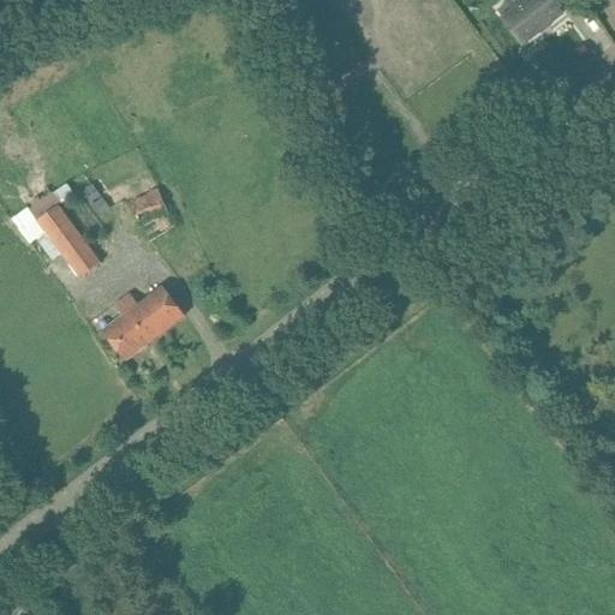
[(511,0),(497,11),(524,45),(562,15),(550,0),(511,0)]
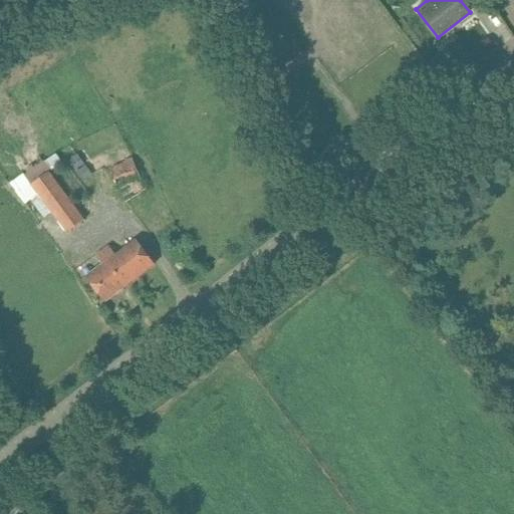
[(77,156),(69,162),(76,170),(84,165),(77,156)]
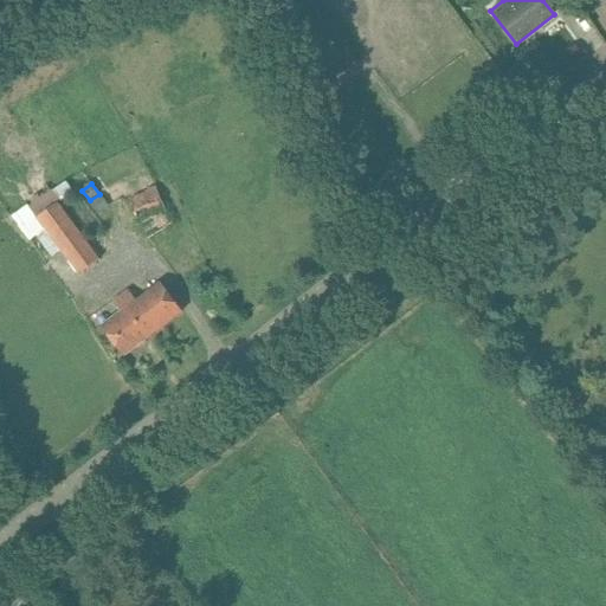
[(140,223),(167,211),(156,189),(130,200),(140,223)]
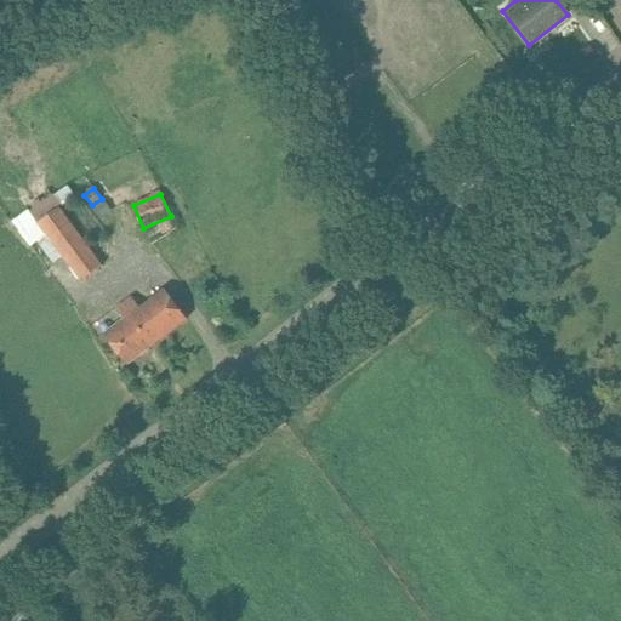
[(96,206),(95,208),(102,217),(112,211),(108,206),(103,200),(96,206)]
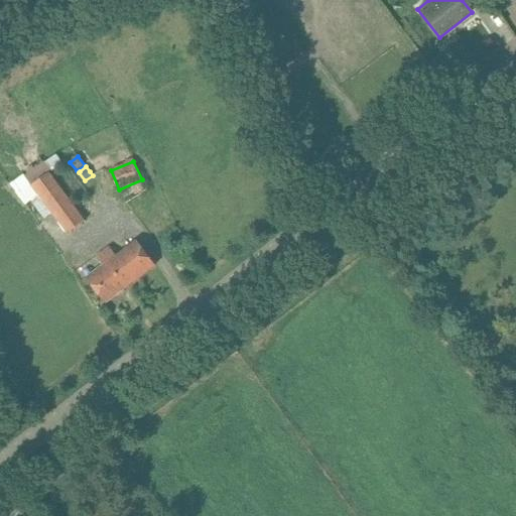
[(85,221),(49,172),(31,185),(68,234),(85,221)]
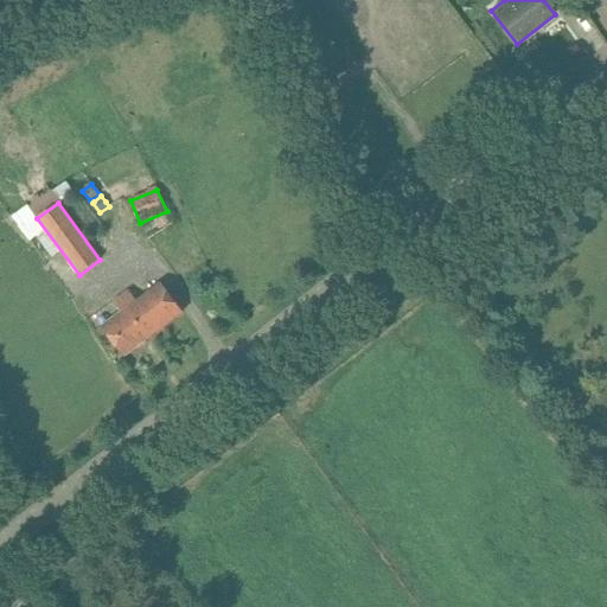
[(121,313),(102,327),(123,356),(183,312),(161,283),(136,301),(129,291),(114,302),(121,313)]
